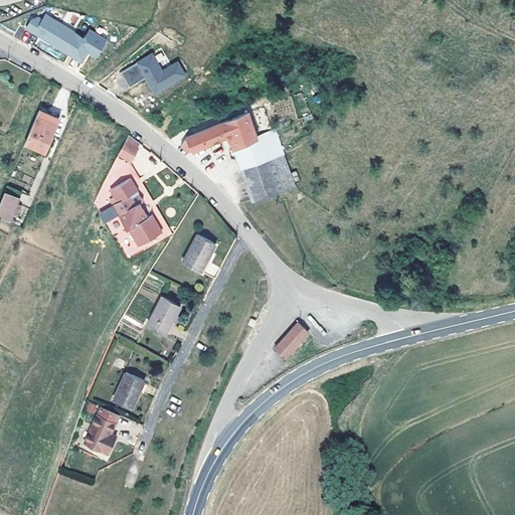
[(99,52),(107,39),(90,28),(83,38),(74,32),(75,31),(45,13),(31,19),(26,27),(82,61),(89,50),(88,49),(90,46),(99,52)]
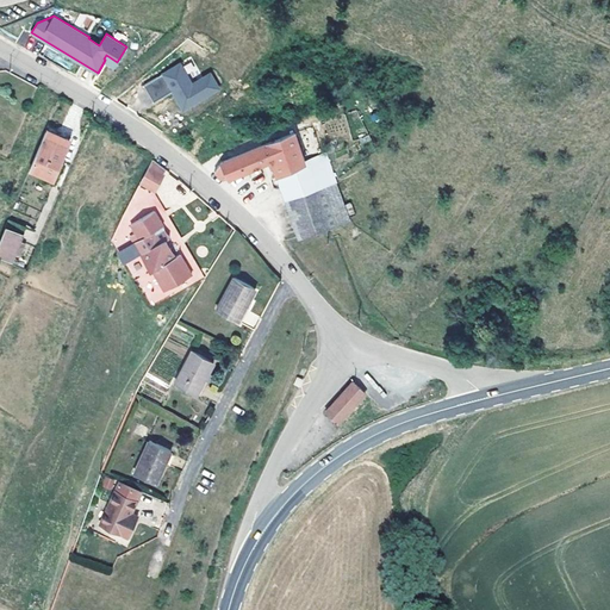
[(114,66),(117,62),(106,55),(104,58),(105,60),(114,66)]
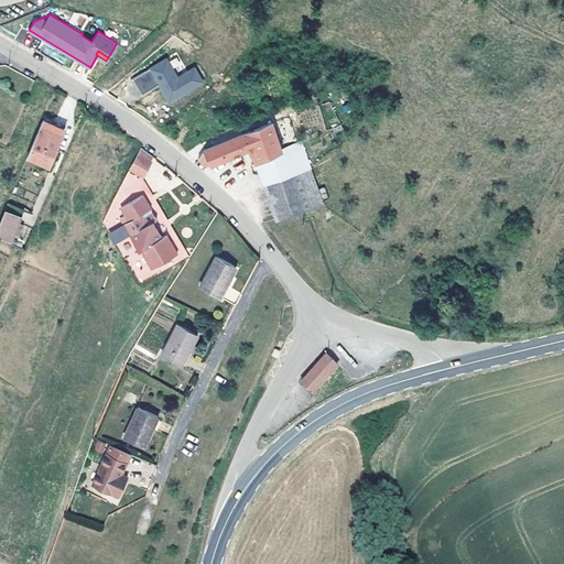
[(169,101),(202,82),(193,68),(176,78),(165,60),(132,78),(141,95),(159,84),(169,101)]
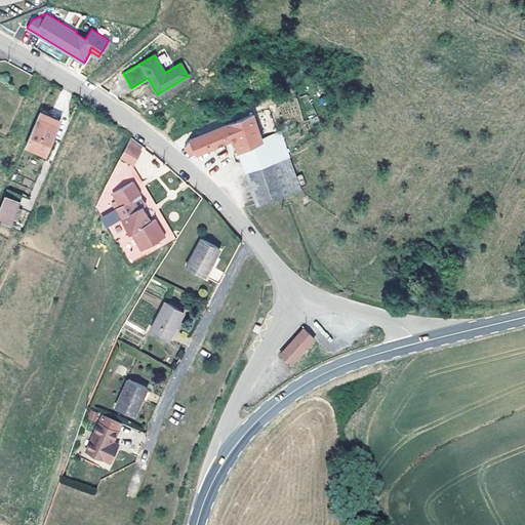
[(61,120),(40,112),(26,145),(46,154),(61,120)]
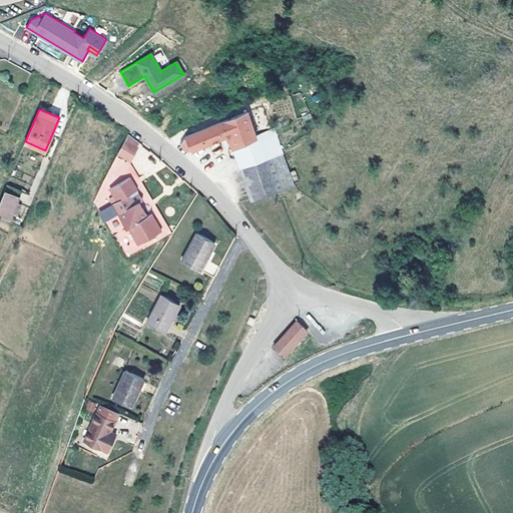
[(227,141),(230,140),(240,169),(283,154),(274,128),(265,132),(266,137),(258,139),(255,135),(247,111),(186,135),(192,148),(193,149),(225,135),(227,141)]
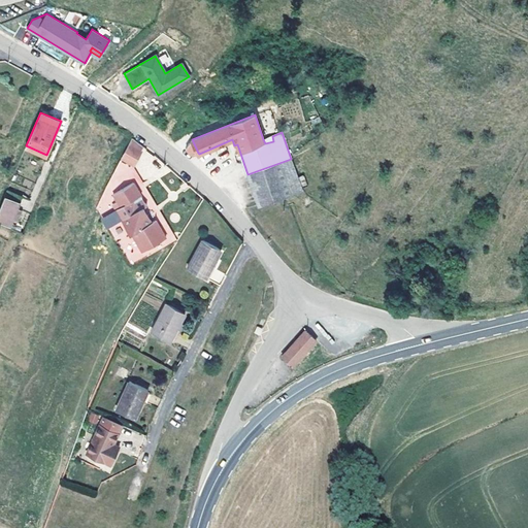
[(129,143),(142,150),(144,145),(132,137),(129,143)]
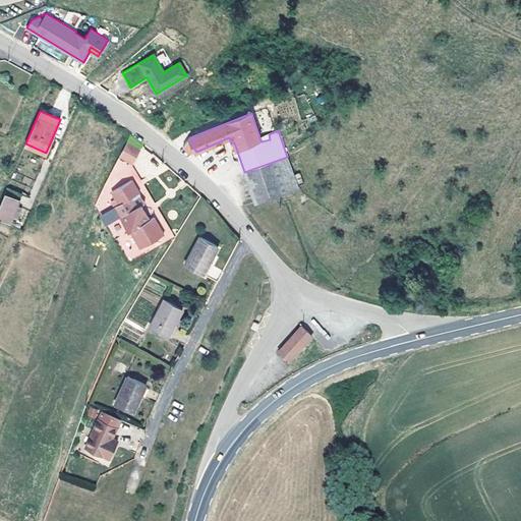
[(195,151),(189,137),(183,147),(190,153),(195,151)]
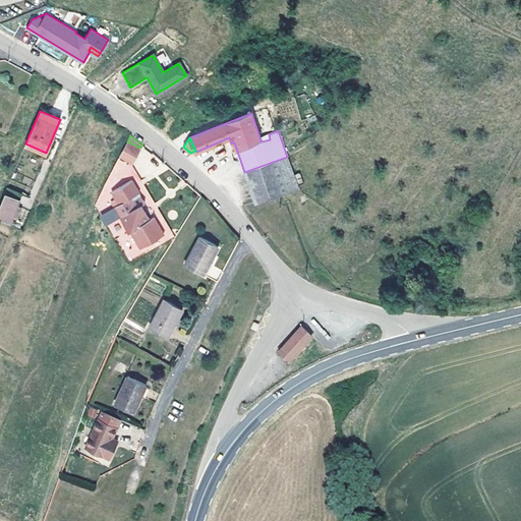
[(140,148),(127,141),(119,158),(132,164),(140,148)]
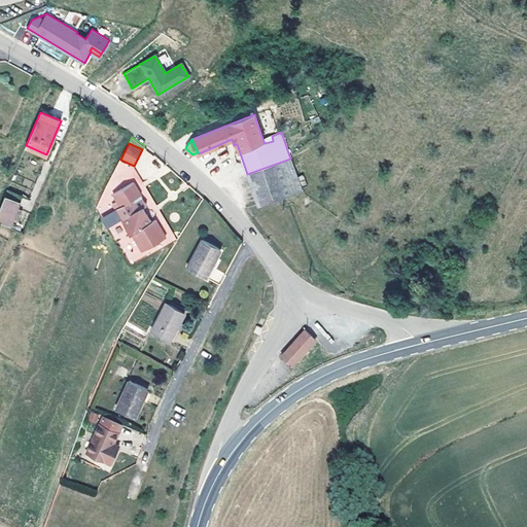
[(297,177),(290,159),(247,174),(257,205),(303,189),(302,187),(297,177)]
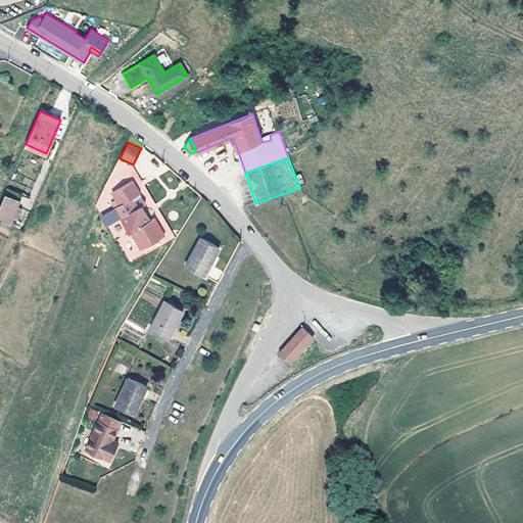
[(300,174),(295,176),(299,186),(304,184),(300,174)]
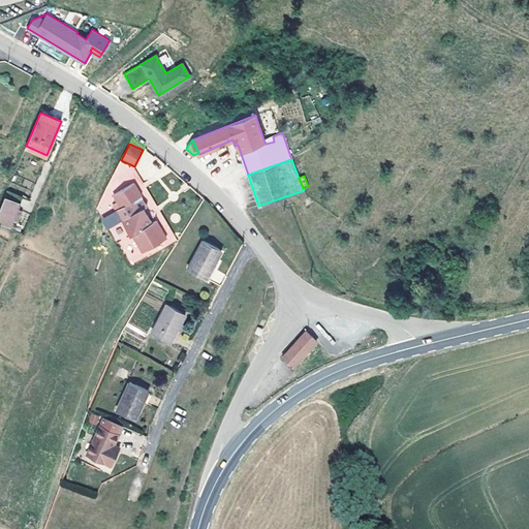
[(115,196),(123,210),(118,212),(132,237),(133,237),(144,254),(167,240),(157,222),(154,224),(145,210),(139,213),(134,203),(143,197),(135,184),(115,196)]
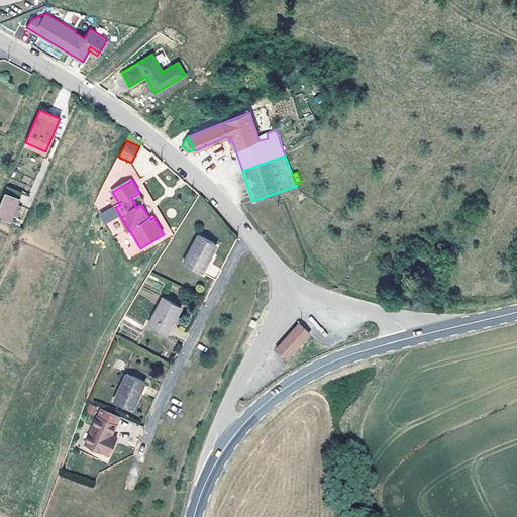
[(8,186),(5,191),(20,197),(21,192),(8,186)]
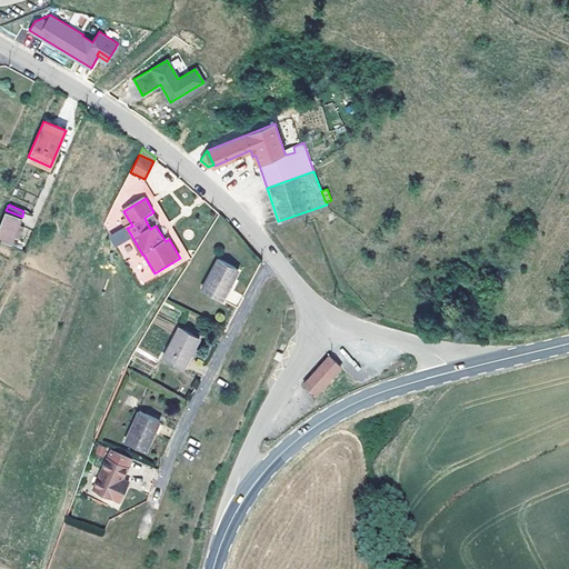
[(22,217),(6,210),(0,225),(0,238),(11,243),(19,223),(22,217)]
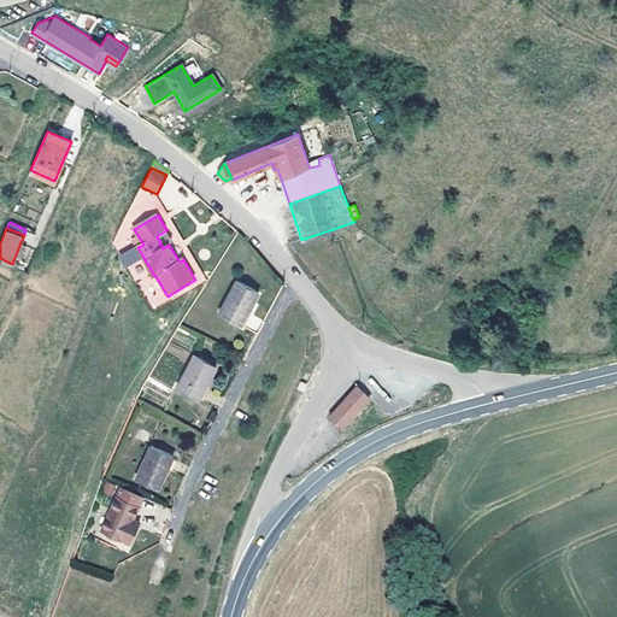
[(36,250),(21,242),(12,264),(27,271),(36,250)]
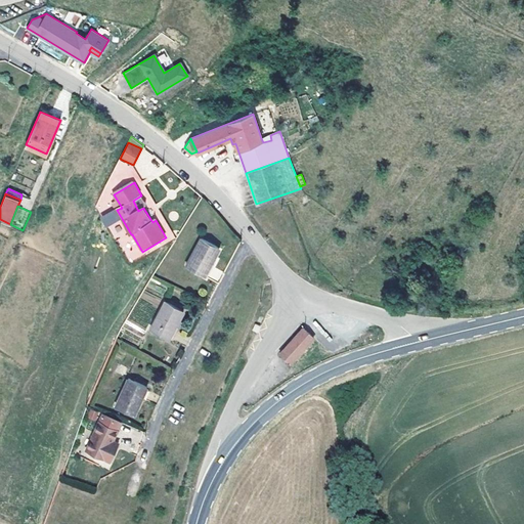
[(220,247),(202,237),(186,265),(205,274),(220,247)]
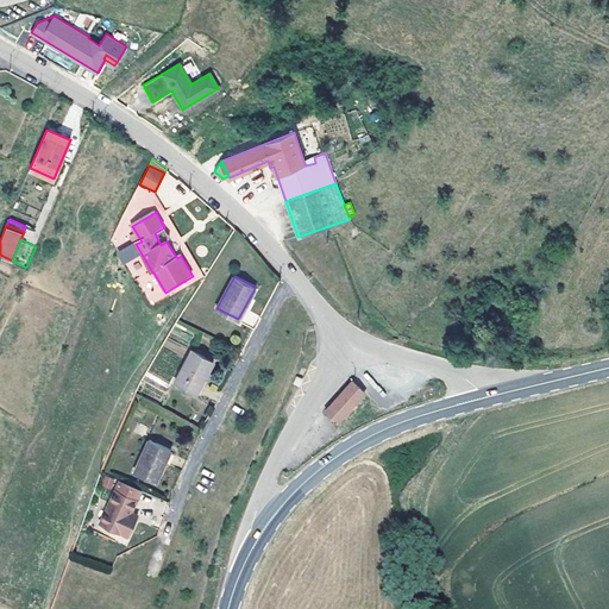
[(498,305),(493,301),(483,315),(489,319),(498,305)]
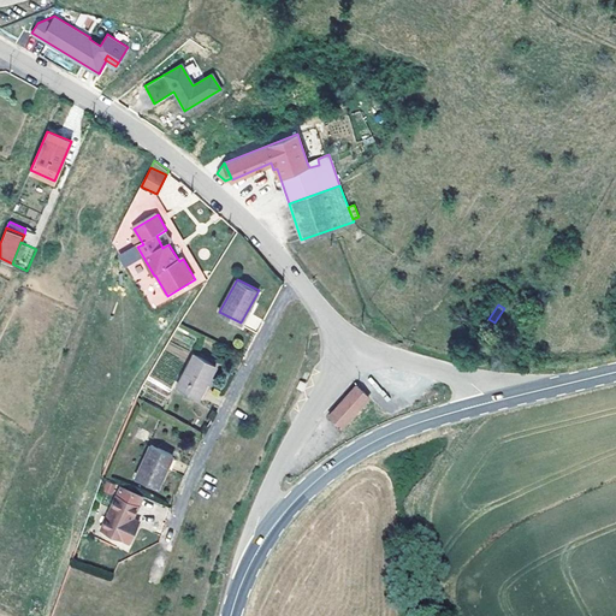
[(244,327),(258,332),(262,318),(249,313),(244,327)]
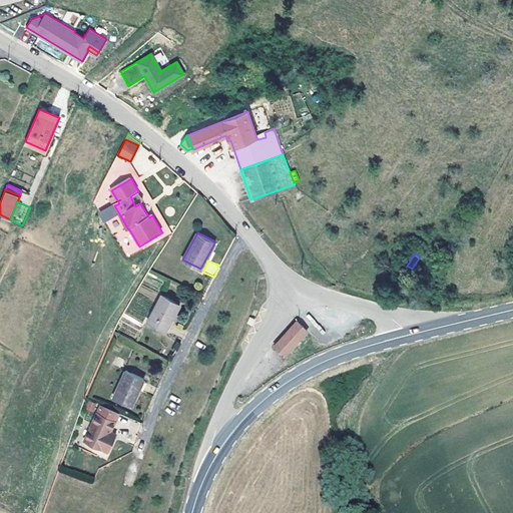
[(179,304),(161,295),(147,322),(165,331),(179,304)]
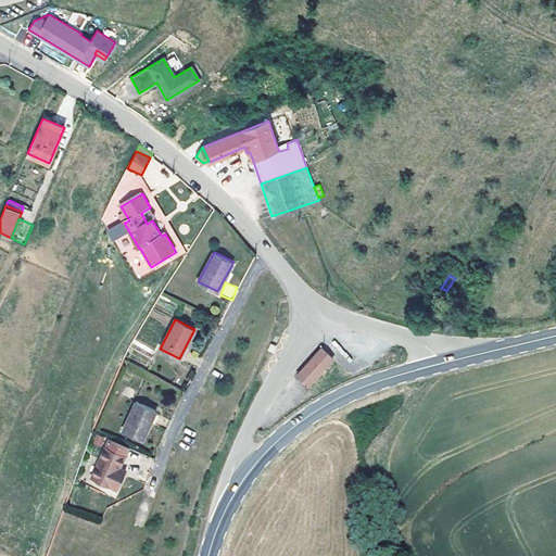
[(333,357),(323,348),(297,375),(307,384),(333,357)]
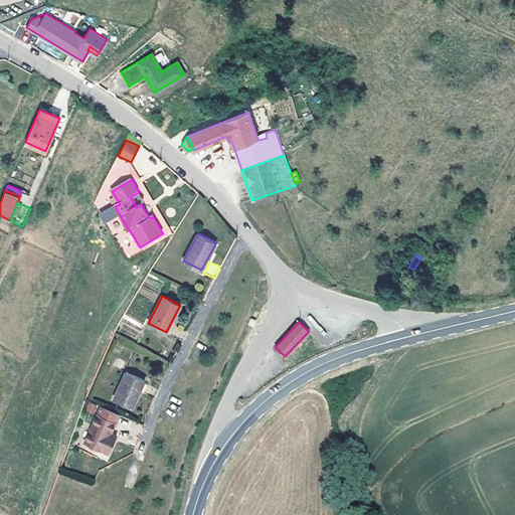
[(145,379),(127,371),(114,399),(133,407),(145,379)]
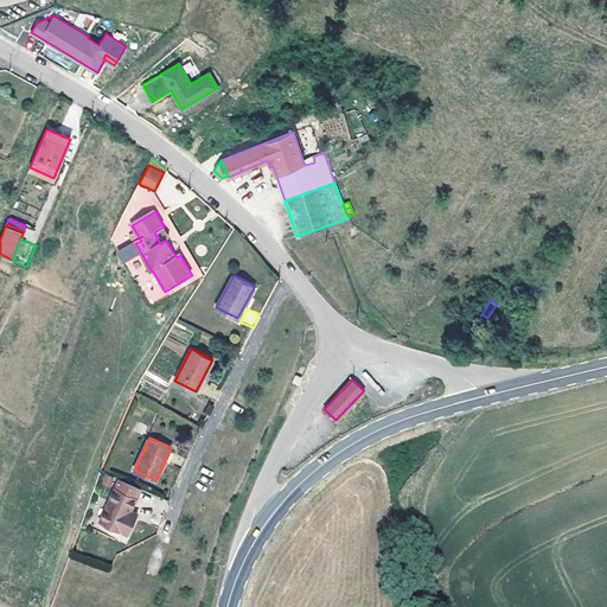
[(110,489),(115,478),(104,474),(100,485),(110,489)]
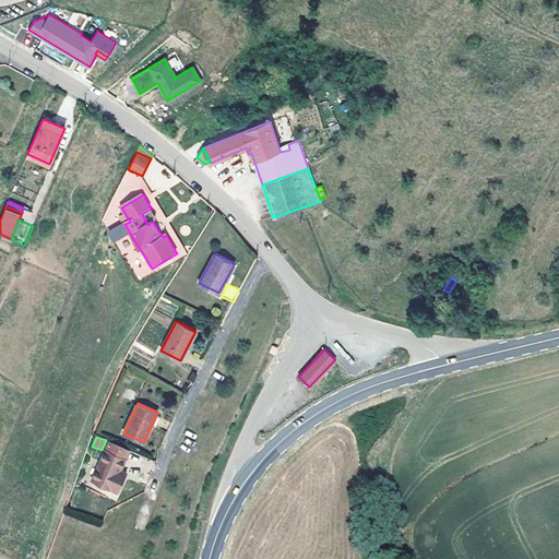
[(130,449),(110,439),(92,479),(116,491),(122,478),(118,475),(121,468),(130,449)]
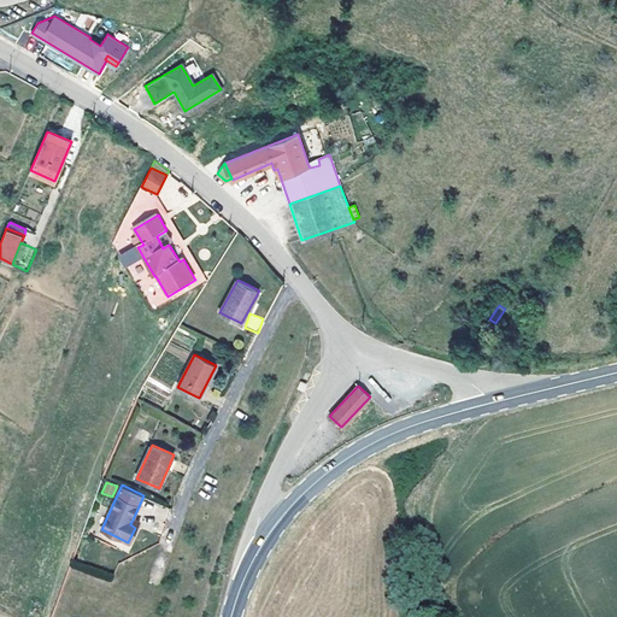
[(140,519),(134,517),(130,524),(135,528),(140,519)]
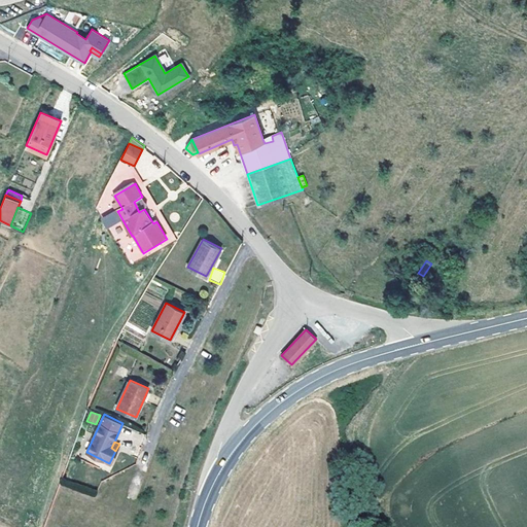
[(139,489),(141,478),(133,476),(130,487),(139,489)]
